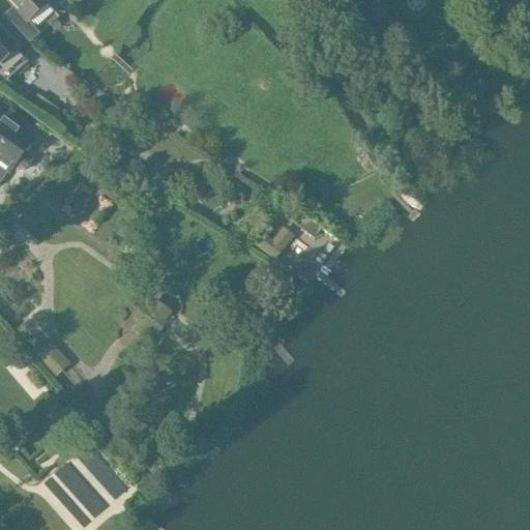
[(58,18),(41,0),(3,0),(16,11),(6,20),(28,45),(58,18)]
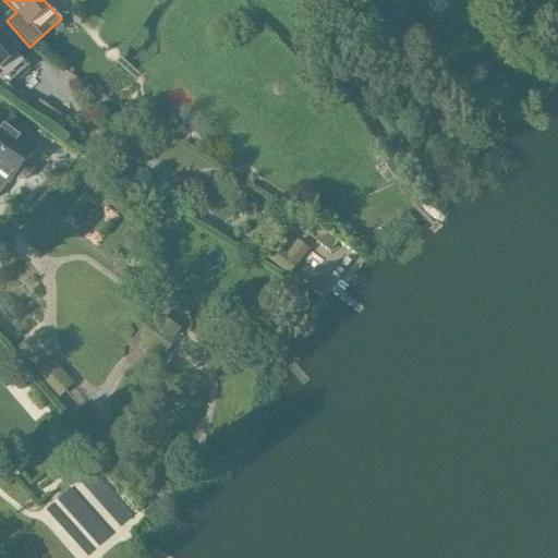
[(28,65),(0,34),(0,83),(10,75),(14,80),(28,65)]
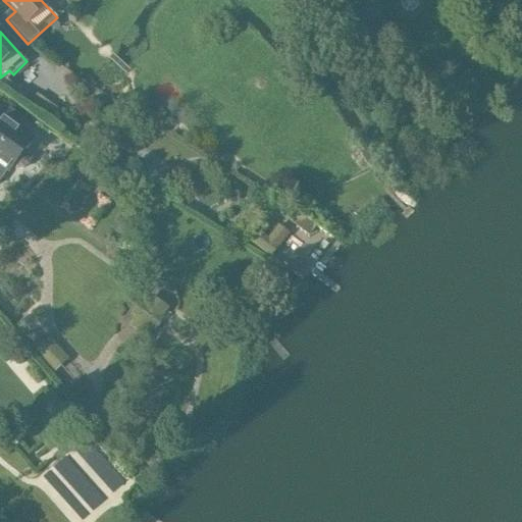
[(49,105),(42,114),(49,119),(56,110),(49,105)]
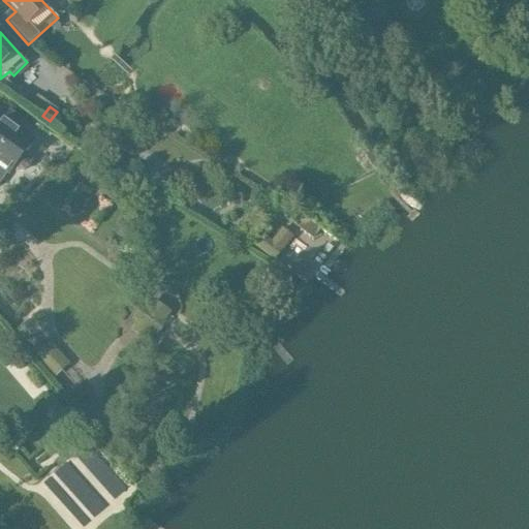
[(0,184),(8,173),(12,168),(17,170),(23,170),(27,167),(31,163),(32,158),(30,152),(27,148),(31,143),(17,132),(22,126),(6,115),(1,121),(0,120),(0,184)]
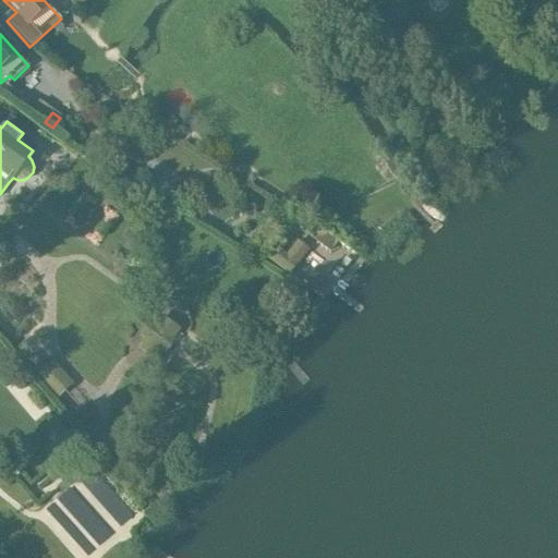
[(316,227),(308,238),(329,253),(337,242),(316,227)]
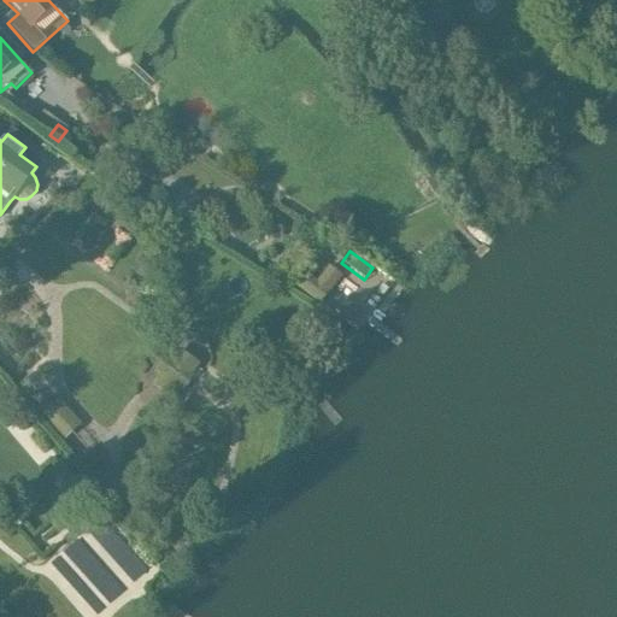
[(305,275),(295,287),(319,304),(339,277),(328,269),(317,283),(305,275)]
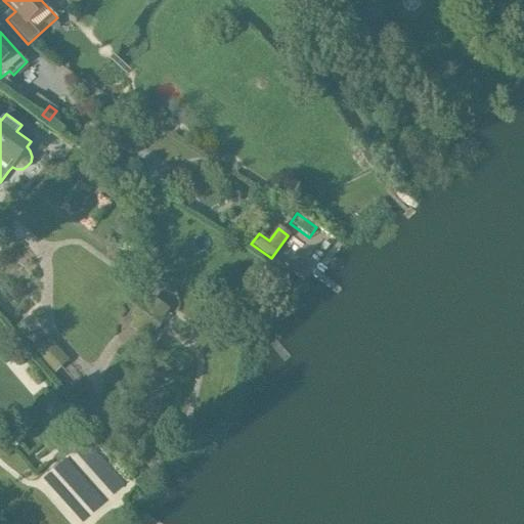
[(135,318),(129,326),(146,339),(153,331),(156,333),(165,319),(163,317),(168,308),(151,297),(146,304),(141,301),(131,316),(135,318)]
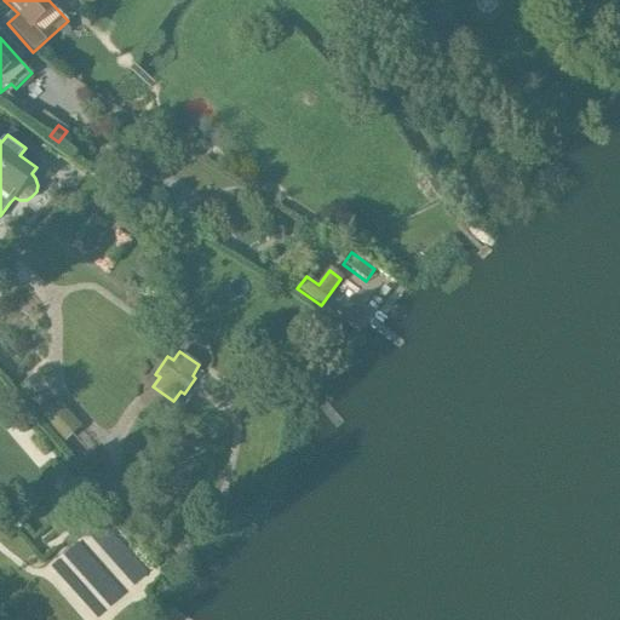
[(59,402),(42,415),(64,441),(81,428),(59,402)]
